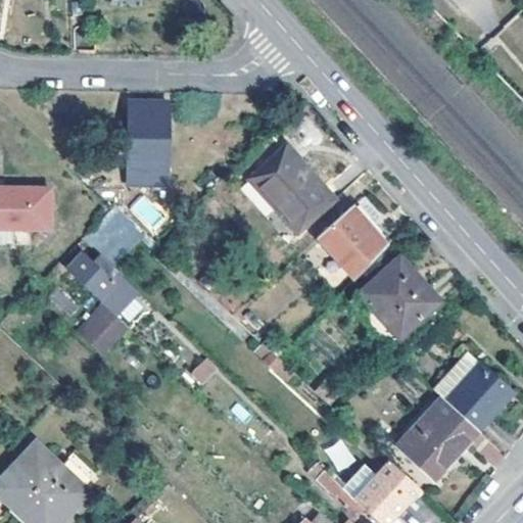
[(171,102),(131,101),(131,183),(170,183),(171,102)]
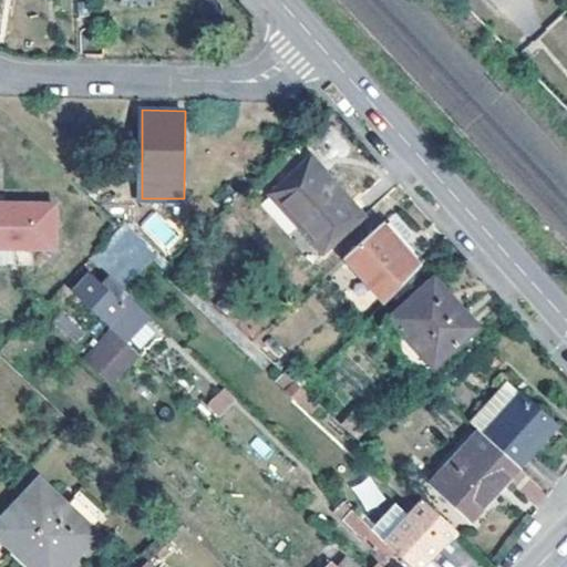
[(367,215),(312,154),(270,193),(325,254),(367,215)]
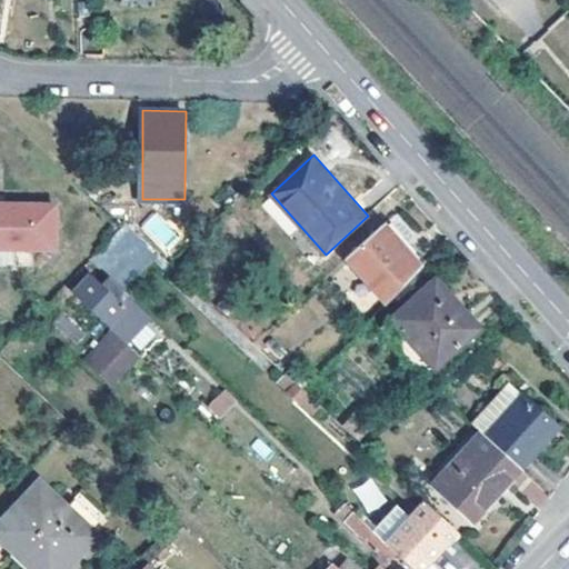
[(0,205),(0,249),(17,250),(57,251),(57,207),(0,205)]
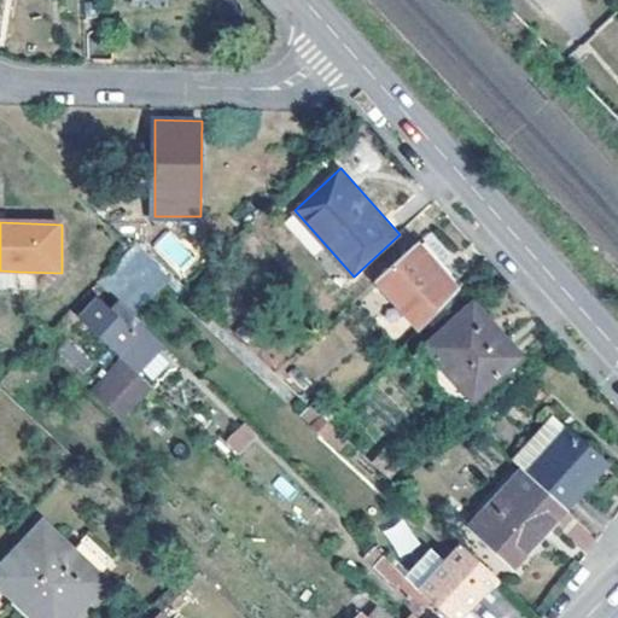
[(151,246),(179,274),(196,257),(168,229),(151,246)]
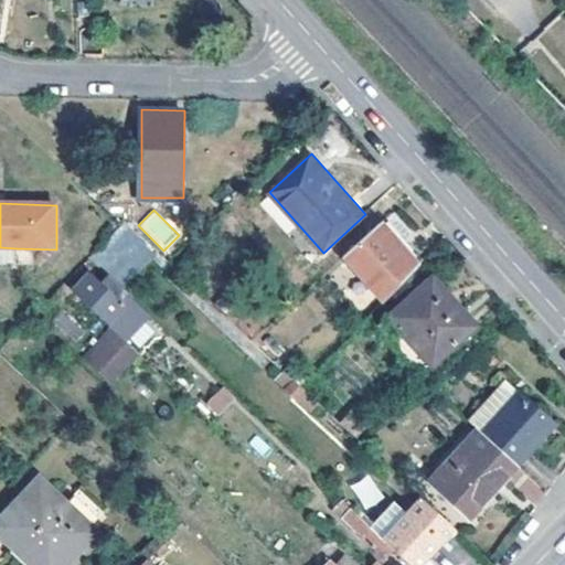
[(386,215),(380,221),(418,264),(423,258),(386,215)]
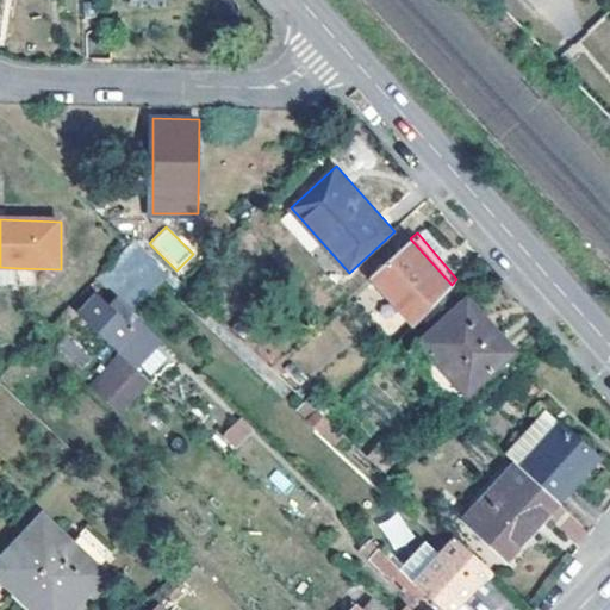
[(410,238),(373,273),(415,323),(452,285),(410,238)]
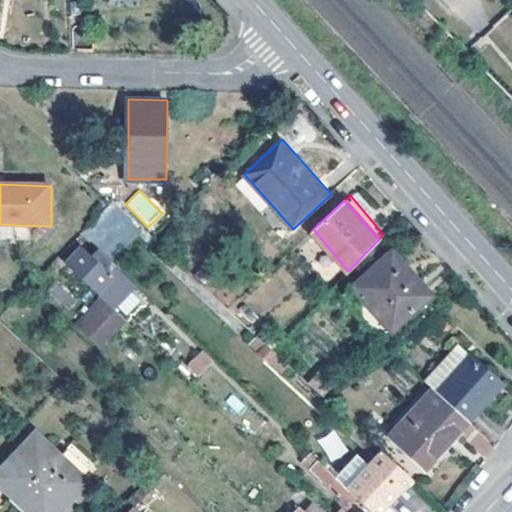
[(15,225),(0,224),(0,238),(14,238),(15,225)]
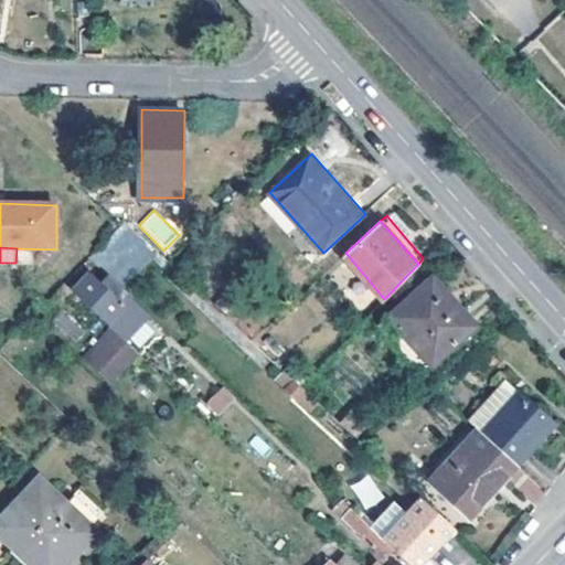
[(126,305),(134,295),(110,273),(100,281),(91,273),(74,288),(106,318),(141,352),(150,361),(170,340),(146,317),(139,318),(126,305)]
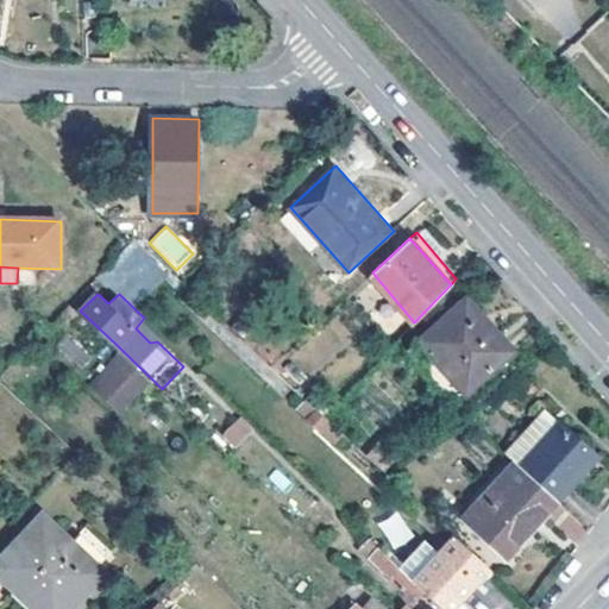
[(468,297),(419,340),(465,394),(515,351),(468,297)]
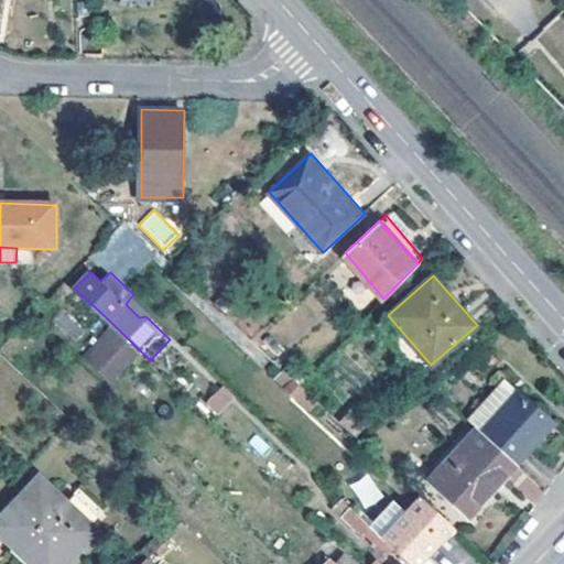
[(431,365),(388,315),(378,323),(422,372),(431,365)]
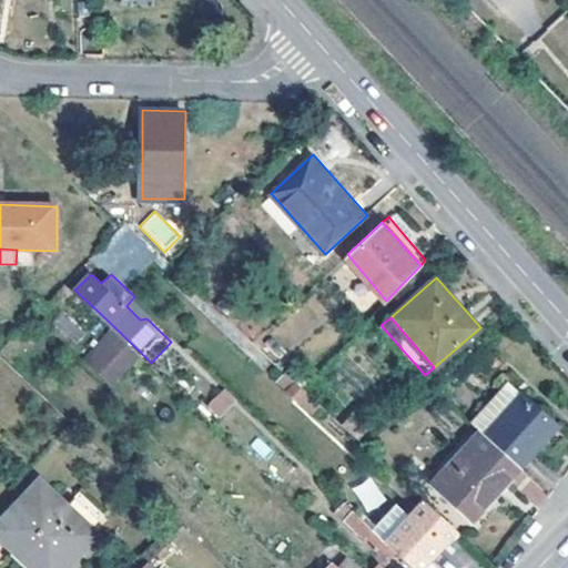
[(112,386),(142,354),(107,320),(95,332),(102,340),(84,358),(112,386)]
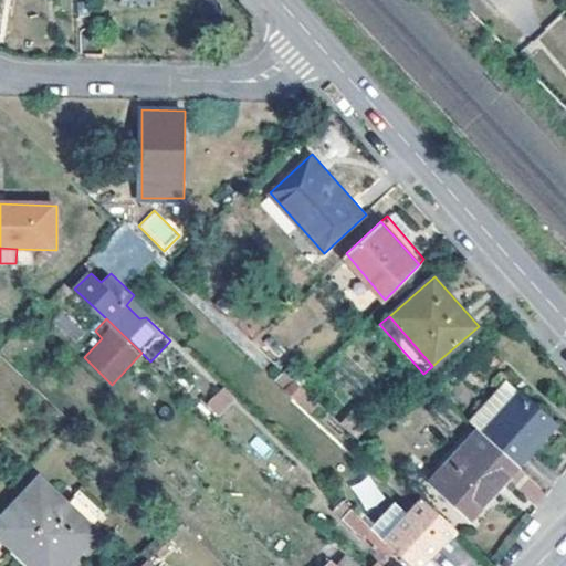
[(311,412),(321,402),(303,386),(286,370),(278,380),(311,412)]
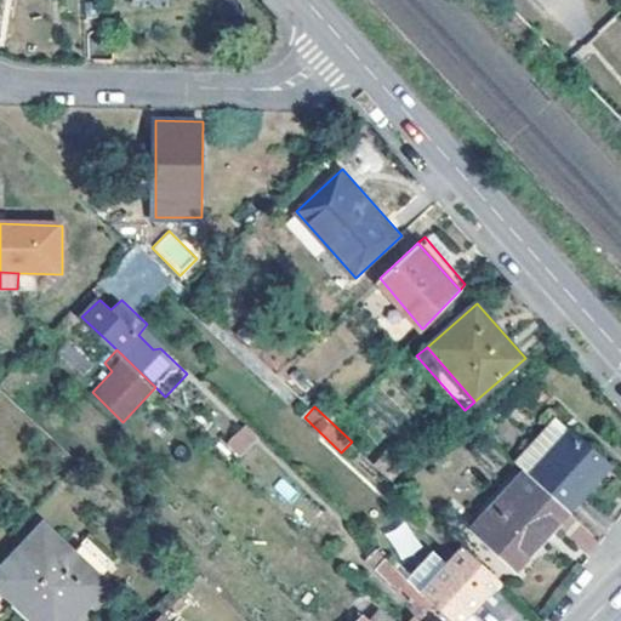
[(525,468),(530,473),(571,429),(554,415),(514,457),(525,468)]
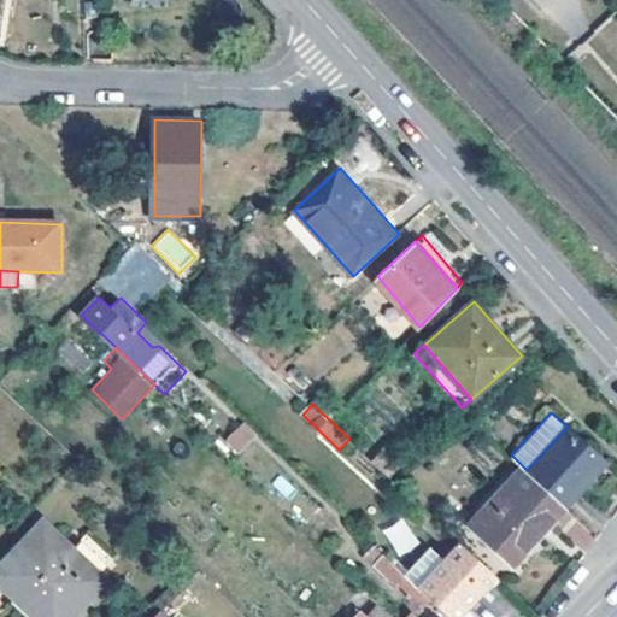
[(245,421),(224,440),(236,454),(257,435),(245,421)]
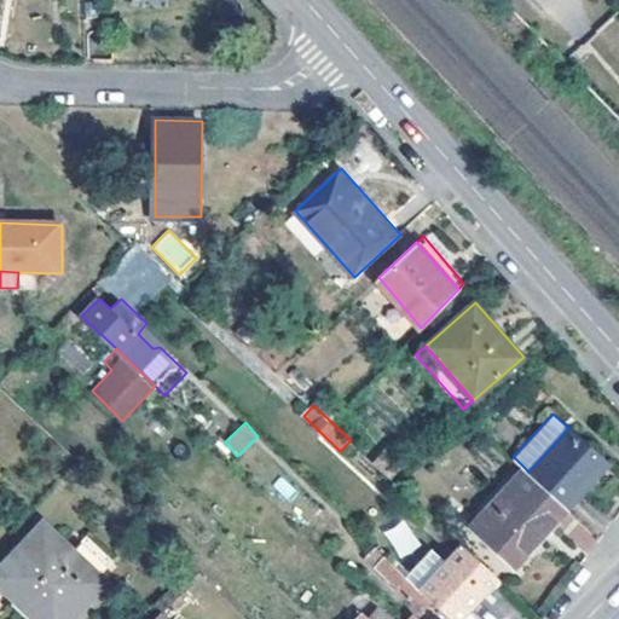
[(528,472),(568,507),(608,463),(570,428),(528,472)]
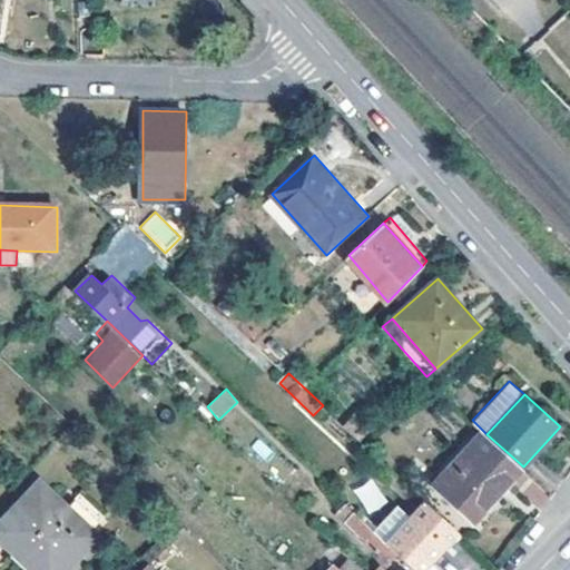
[(345,404),(334,415),(361,439),(371,428),(345,404)]
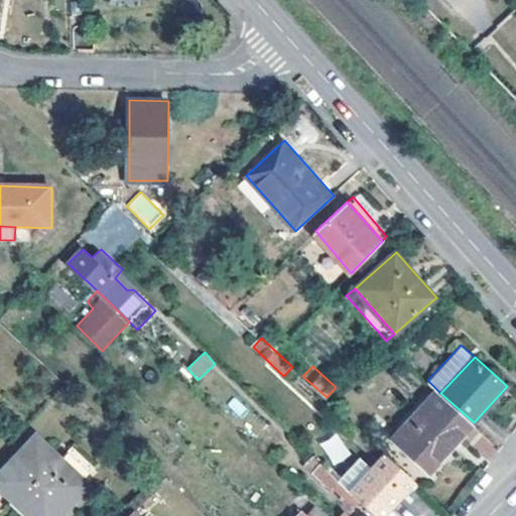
[(440,393),(436,389),(392,437),(429,473),(474,422),(440,393)]
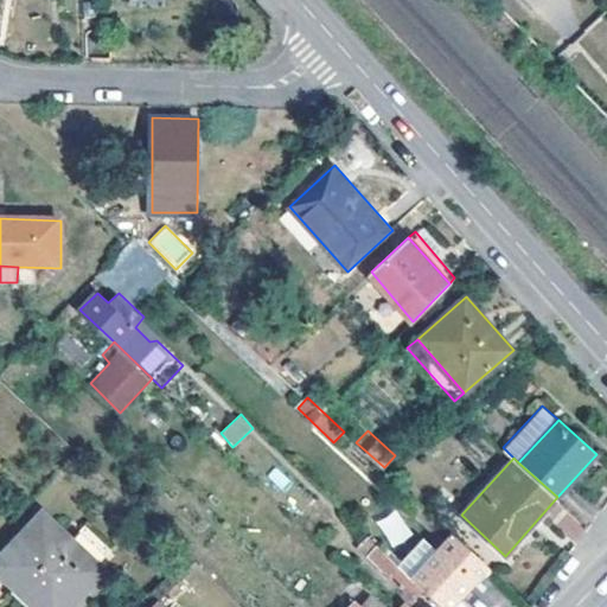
[(406,505),(443,542),(453,532),(414,496),(406,505)]
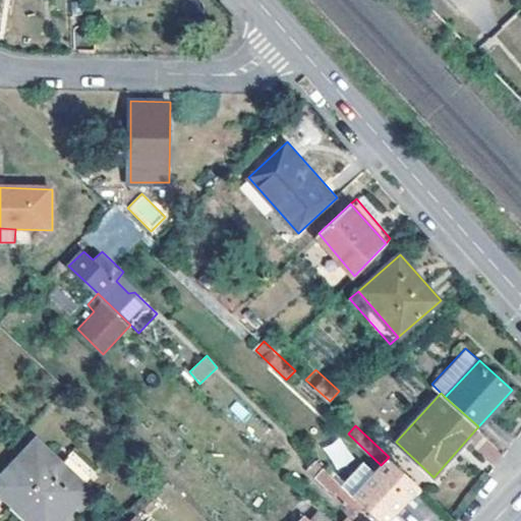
[(90,489),(38,440),(0,477),(0,490),(32,520),(49,520),(68,501),(73,506),(90,489)]
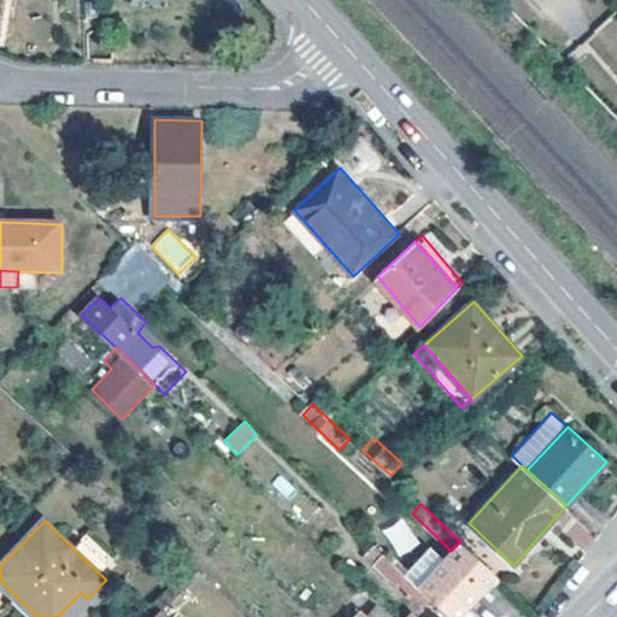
[(459,616),(468,610),(498,576),(460,541),(451,551),(427,577),(419,585),(440,605),(453,616),(459,616)]
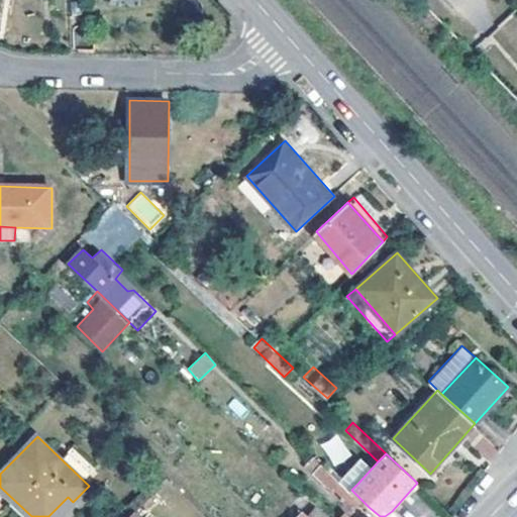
[(328,468),(315,455),(306,466),(359,516),(369,507),(351,490),(328,468)]
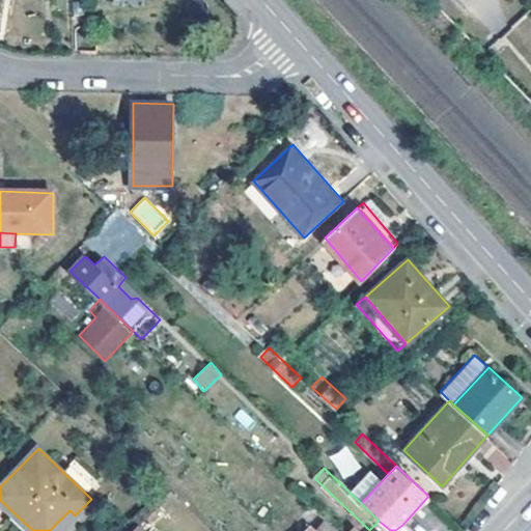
[(343,474),(337,480),(361,503),(367,497),(343,474)]
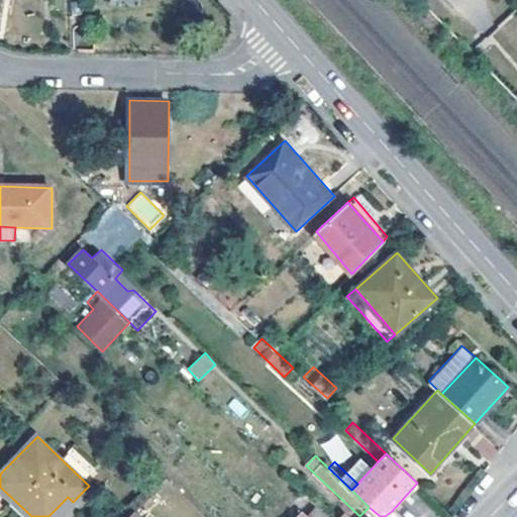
[(309,516),(328,516),(317,506),(308,516),(309,516)]
